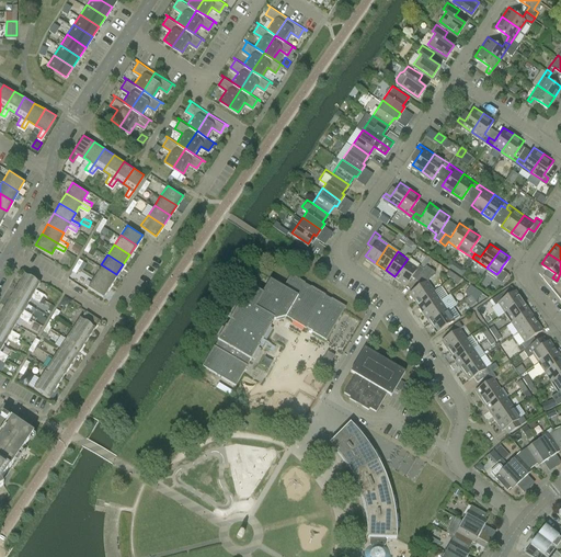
[(424,265),(419,262),(416,264),(408,259),(395,276),(405,283),(411,274),(416,277),(424,265)]
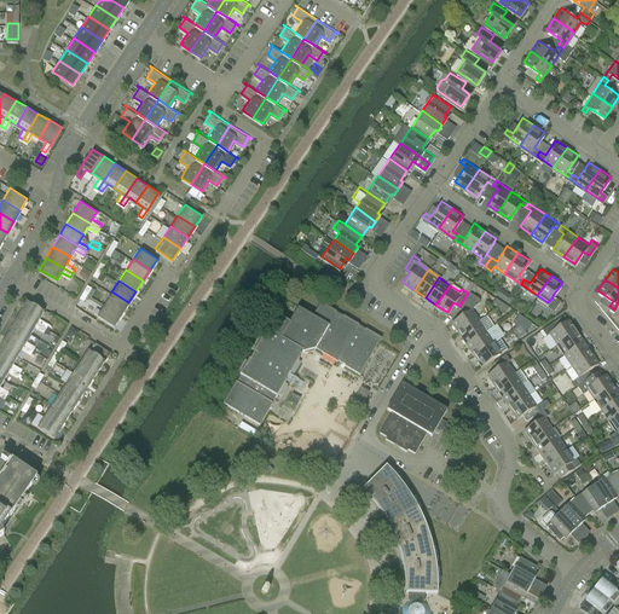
[(451,319),(460,331),(479,317),(472,307),(479,296),(470,289),(468,293),(460,306),(466,310),(451,319)]
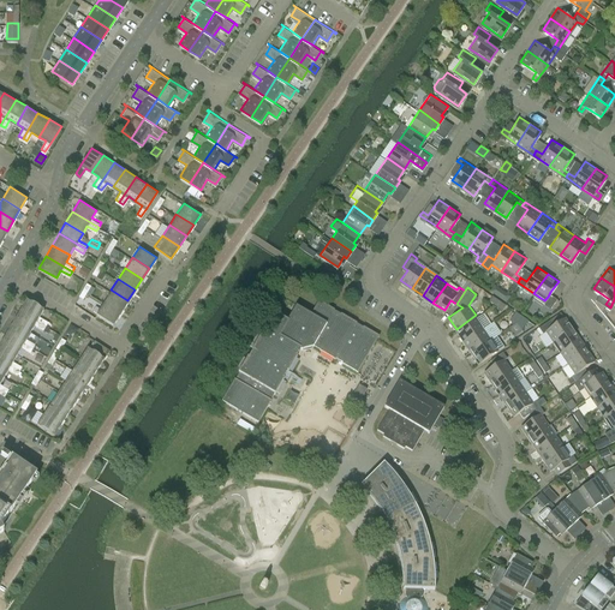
[(120,311),(127,300),(111,289),(103,300),(120,311)]
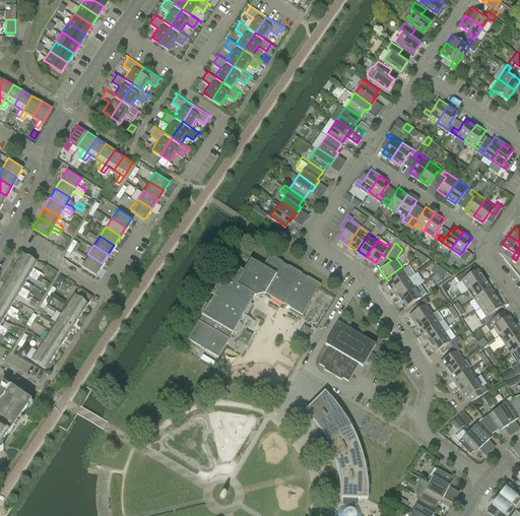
[(22,251),(16,261),(39,273),(41,270),(34,266),(37,259),(22,251)]
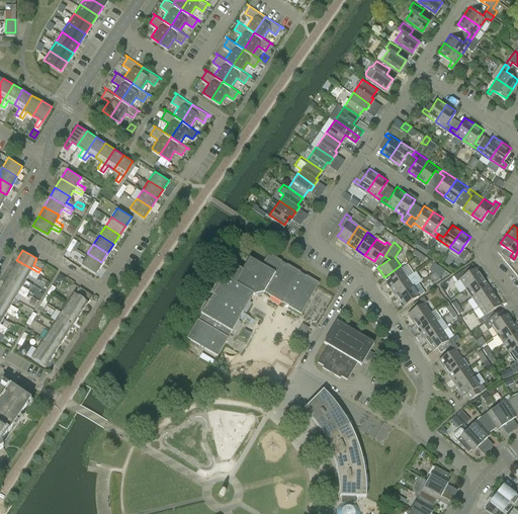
[(261,262),(249,255),(242,267),(231,260),(219,280),(217,279),(210,289),(212,290),(207,300),(205,297),(199,308),(201,310),(186,335),(218,353),(233,328),(235,329),(241,319),(239,318),(244,309),(246,310),(252,300),(249,298),(255,288),(256,291),(261,289),(260,287),(301,311),(320,280),(268,250),(261,262)]
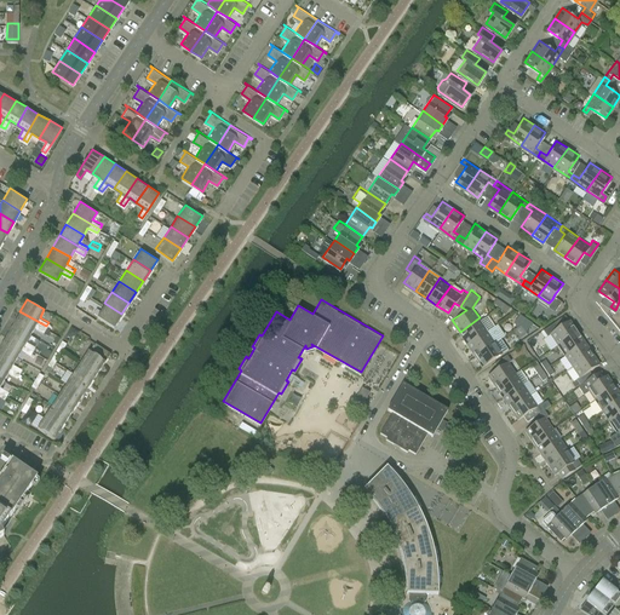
[(121,314),(104,303),(97,315),(114,326),(121,314)]
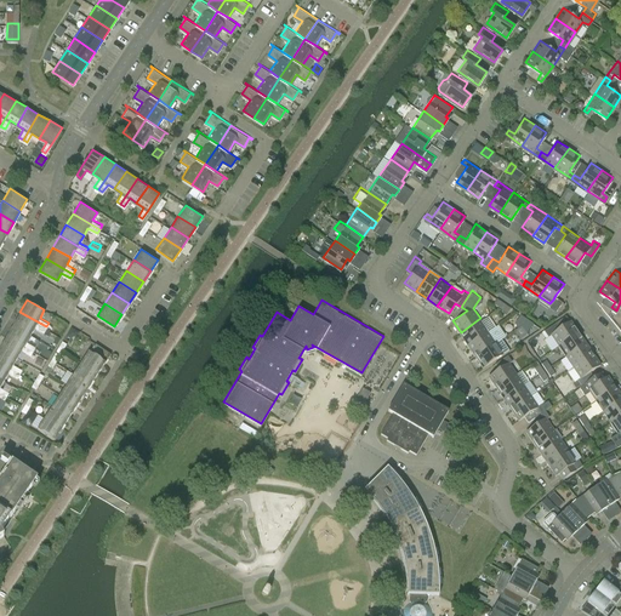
[(44,331),(46,326),(20,312),(13,323),(30,332),(35,326),(44,331)]
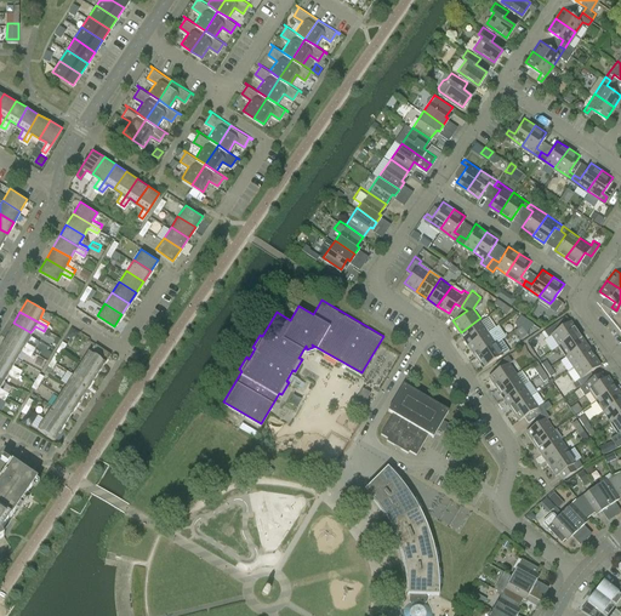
[(551,332),(558,342),(579,329),(567,312),(557,319),(543,328),(548,334),(551,332)]
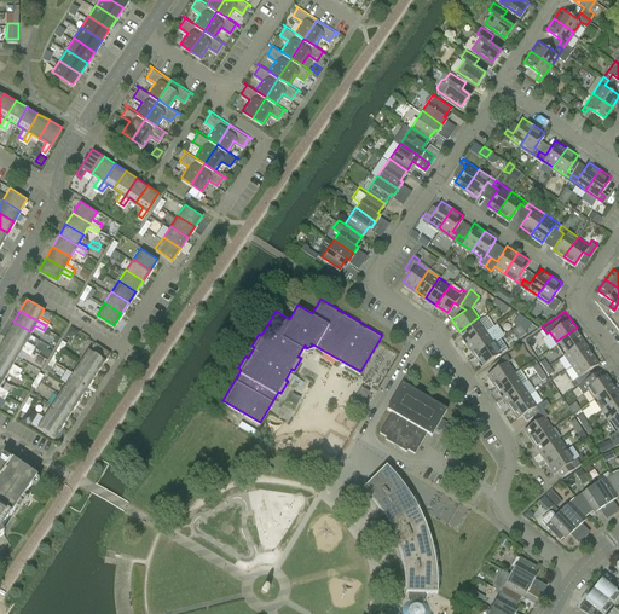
[(460,331),(467,342),(486,328),(479,317),(460,331)]
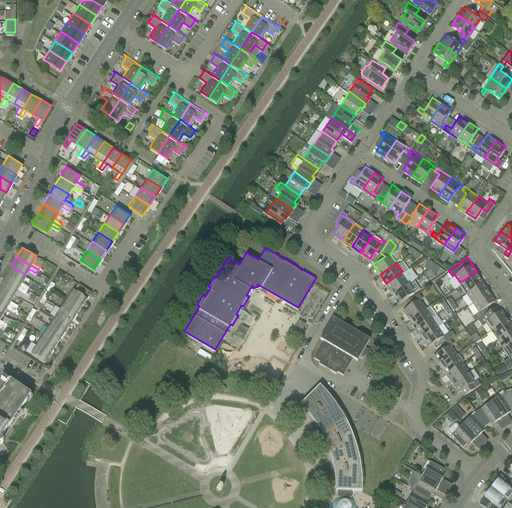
[(386,283),(392,291),(413,277),(417,274),(411,265),(402,271),(386,283)]
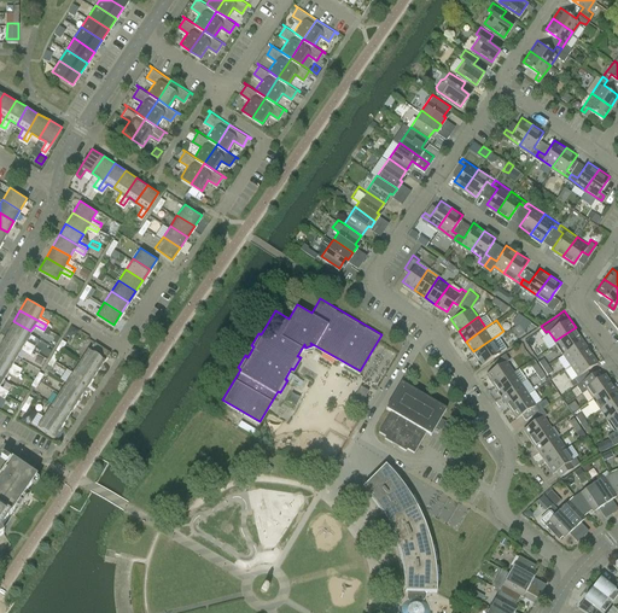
[(13,321),(6,332),(33,348),(35,344),(27,338),(30,331),(13,321)]
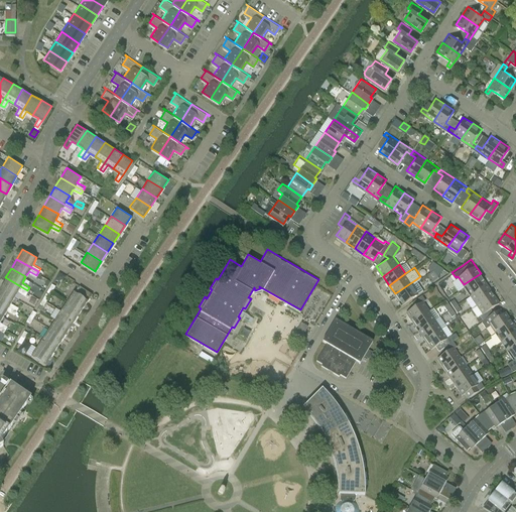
[(59,278),(63,277),(66,273),(58,269),(55,276),(59,278)]
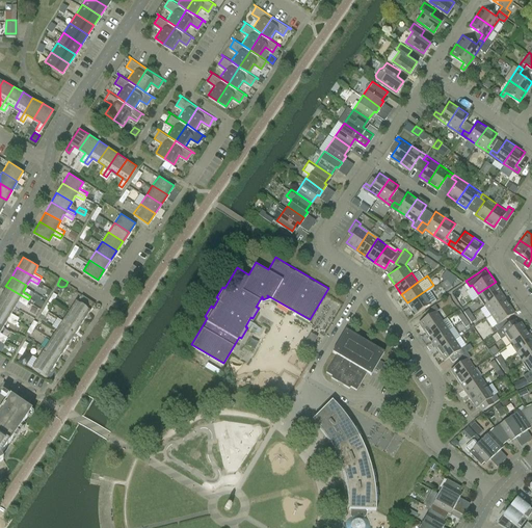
[(502,291),(496,282),(478,293),(484,302),(502,291)]
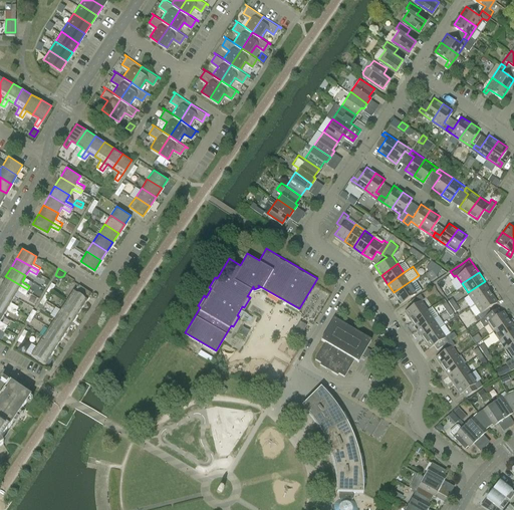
[(25,292),(27,289),(5,276),(0,285),(14,294),(18,288),(25,292)]
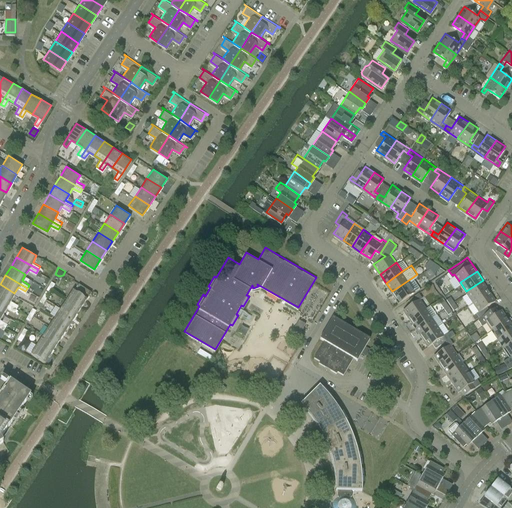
[(392,291),(398,301),(420,286),(413,277),(392,291)]
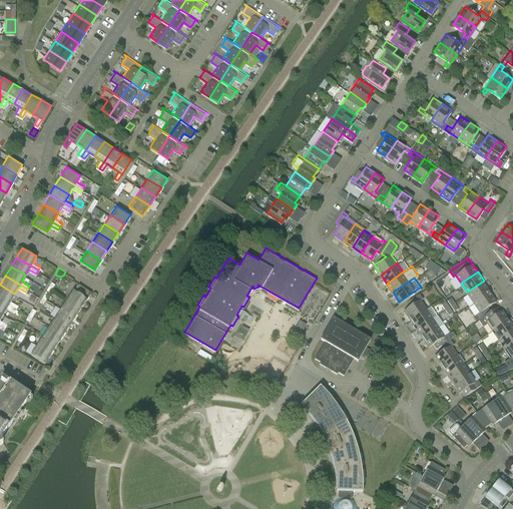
[(490,290),(484,281),(467,292),(473,301),(490,290)]
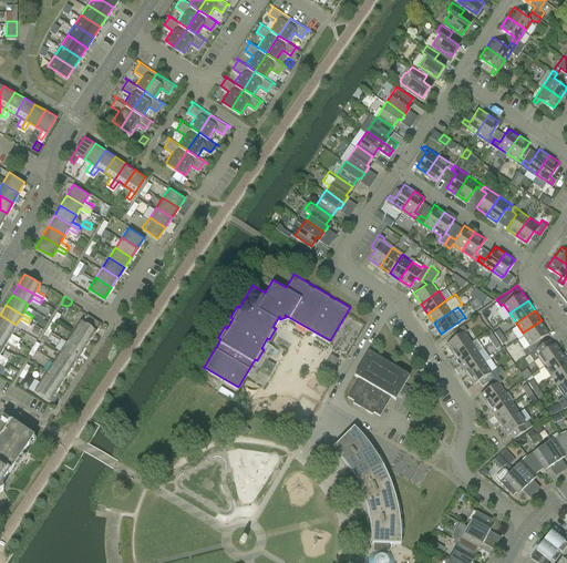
[(81,318),(74,328),(90,339),(101,320),(88,311),(82,319),(81,318)]
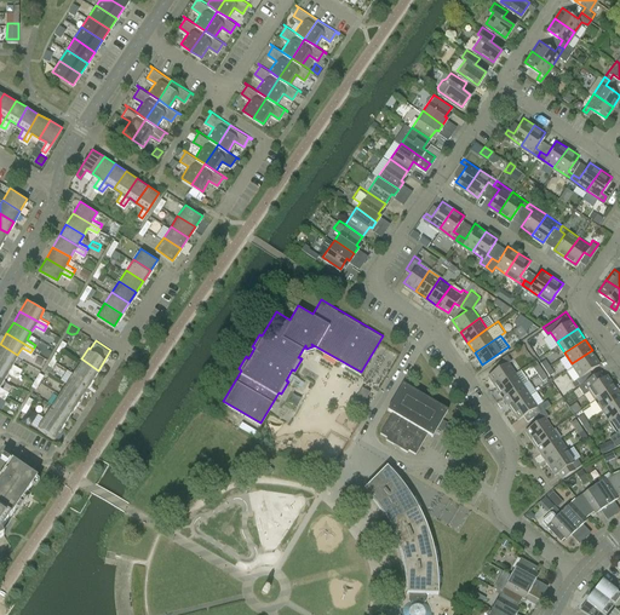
[(0,344),(0,360),(19,372),(22,367),(13,362),(17,355),(0,344)]
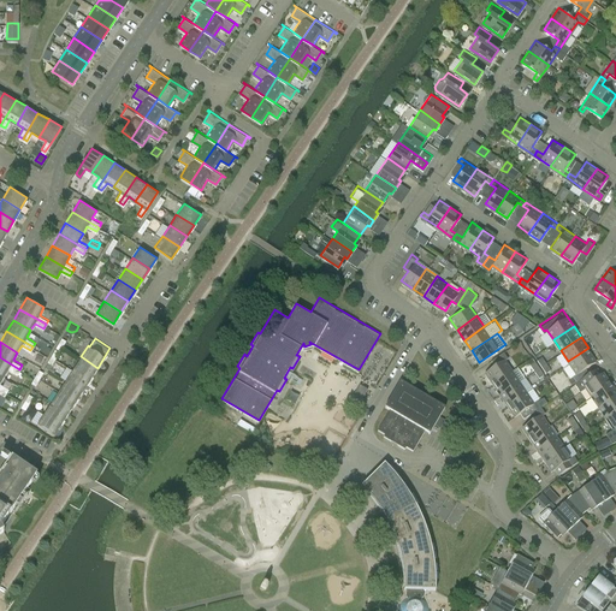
[(590,372),(590,371),(586,366),(596,359),(588,348),(568,361),(575,372),(568,377),(572,383),(575,381),(590,372)]
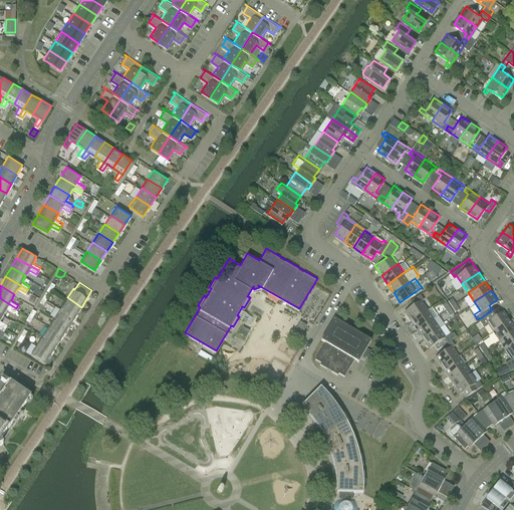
[(421,291),(410,298),(413,303),(405,309),(411,318),(427,307),(422,298),(424,297),(421,291)]
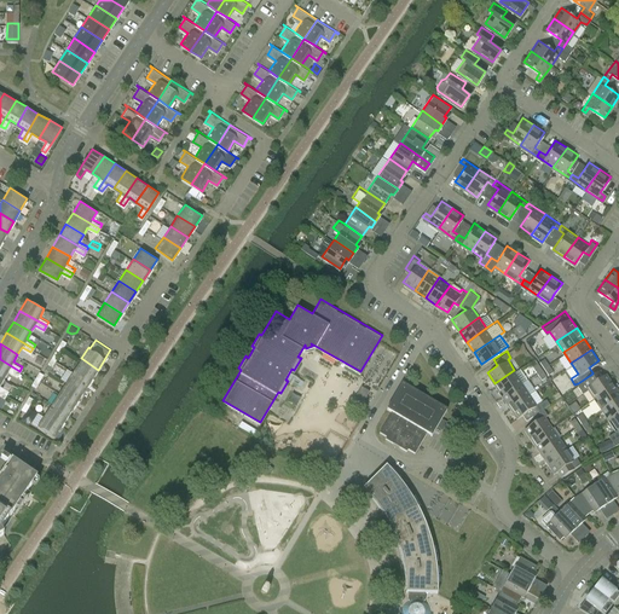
[(91,381),(98,370),(81,358),(74,370),(91,381)]
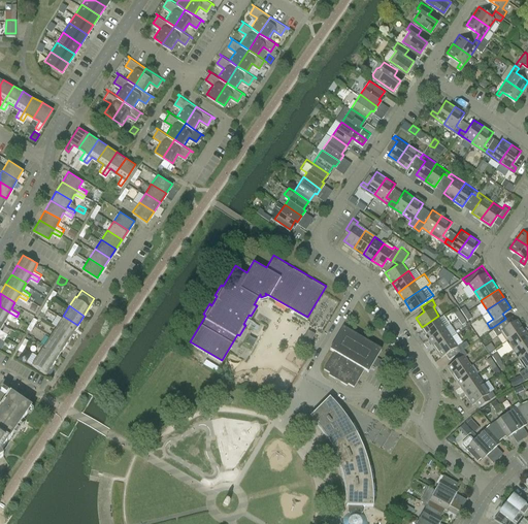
[(0,306),(0,319),(3,322),(7,316),(14,320),(17,317),(0,306)]
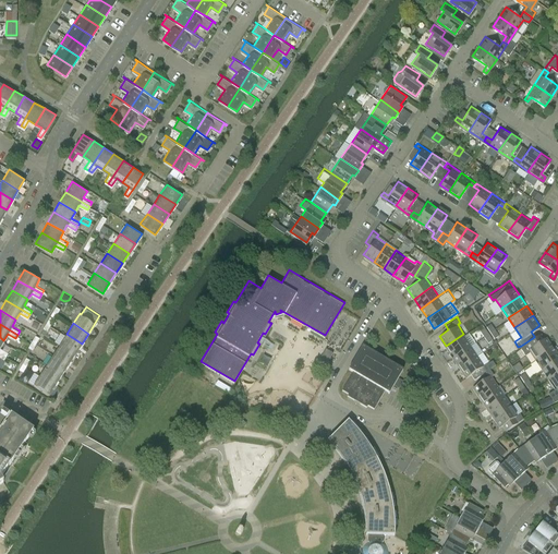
[(535,358),(554,346),(546,335),(544,336),(541,332),(534,336),(534,337),(521,346),(525,352),(530,349),(535,358)]
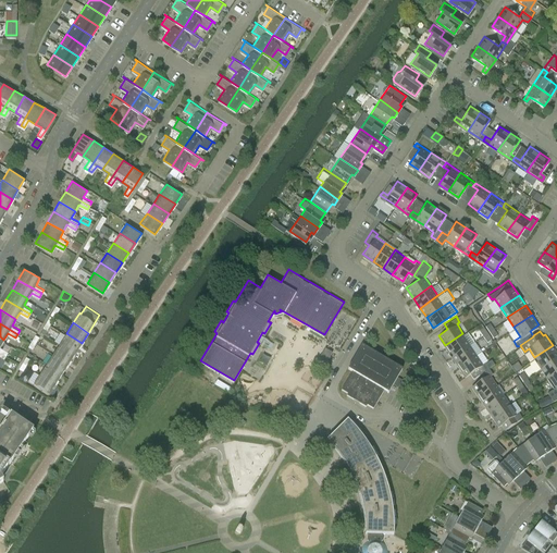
[(75,353),(82,343),(66,333),(60,343),(75,353)]
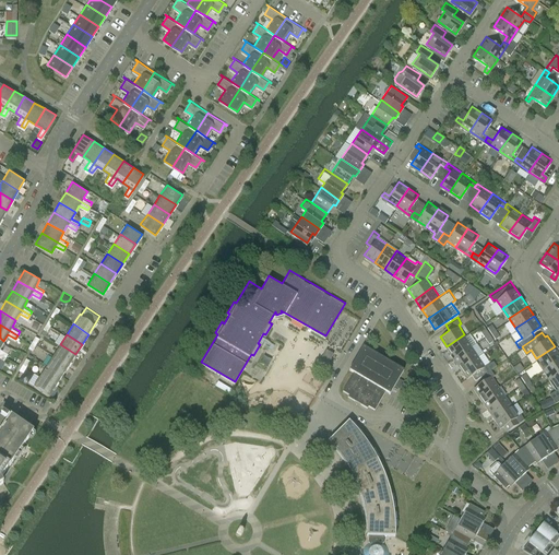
[(472,344),(464,334),(447,346),(453,356),(472,344)]
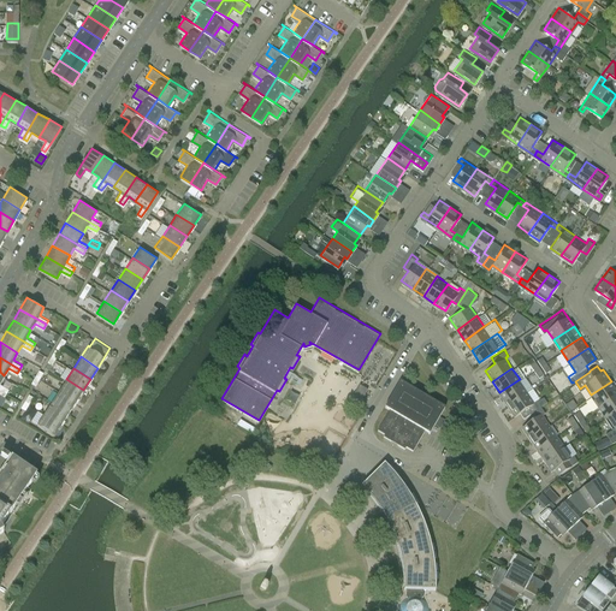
[(384,432),(383,433),(404,446),(406,444),(413,449),(425,428),(430,431),(444,404),(400,378),(384,404),(389,407),(378,427),(384,432)]
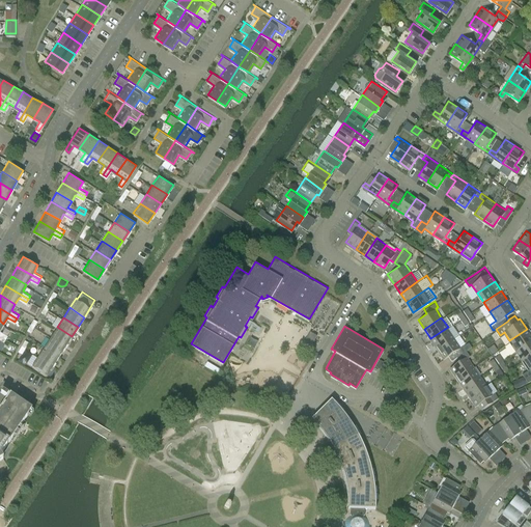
[(65,345),(72,336),(57,327),(51,336),(65,345)]
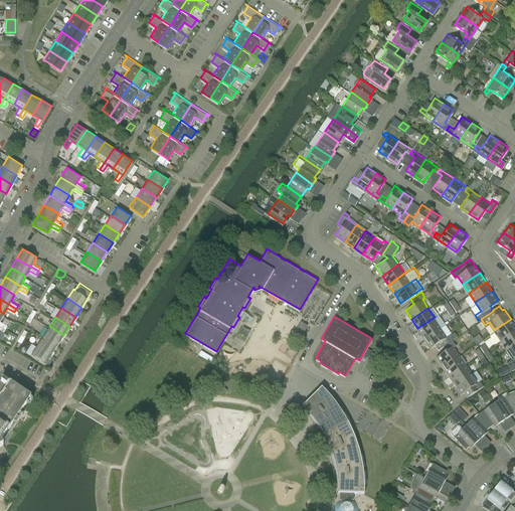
[(417,328),(423,337),(441,326),(435,317),(417,328)]
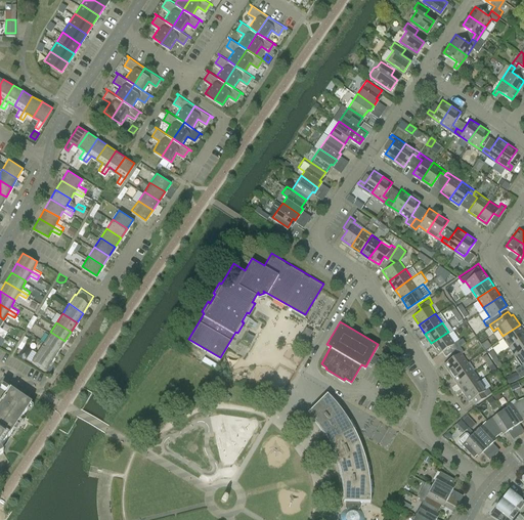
[(306,325),(301,333),(307,337),(312,329),(306,325)]
